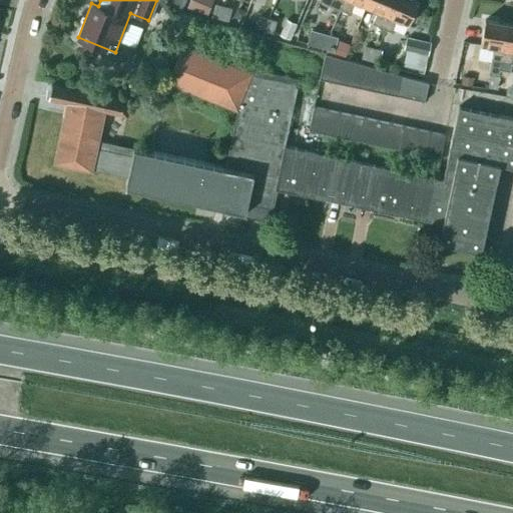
[(213,0),(190,0),(187,7),(207,16),(213,0)]
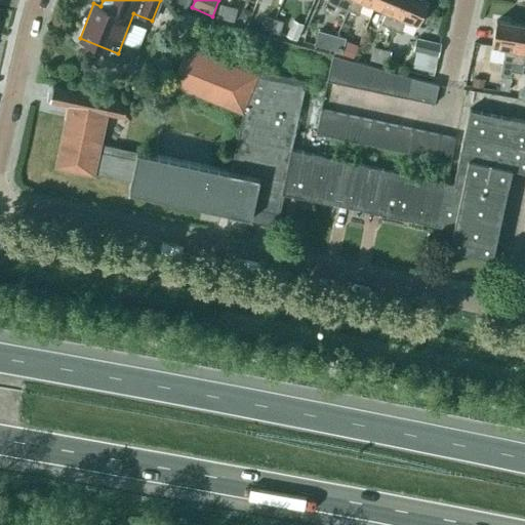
[(326,0),(348,9),(351,0),(326,0)]
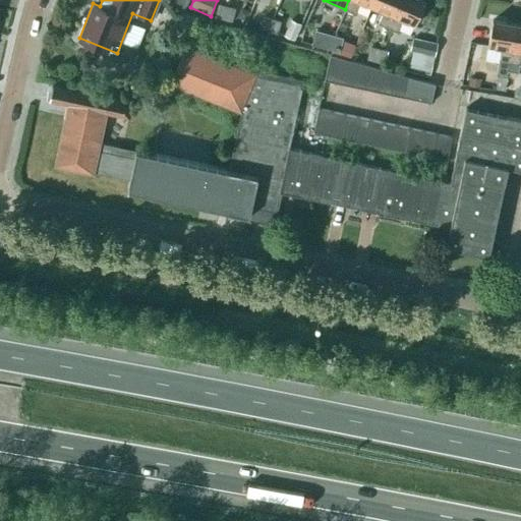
[(348,0),(345,9),(355,13),(359,2),(371,7),(373,0),(348,0)]
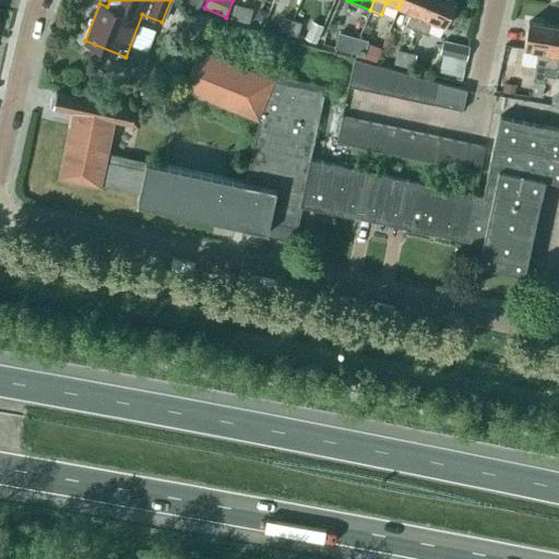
[(405,25),(416,30),(428,0),(401,0),(399,8),(411,13),(405,25)]
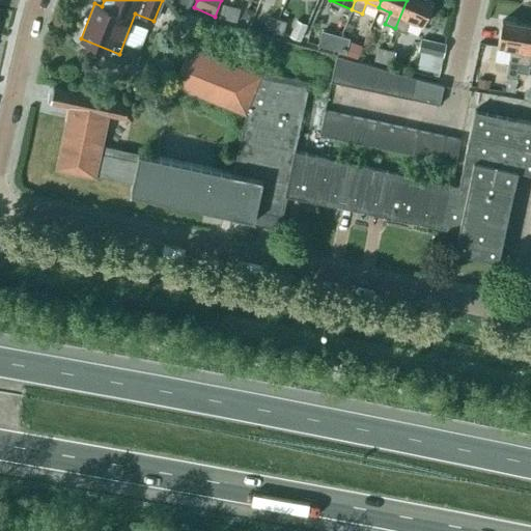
[(428,0),(407,0),(395,28),(404,32),(410,21),(422,26),(432,2),(428,0)]
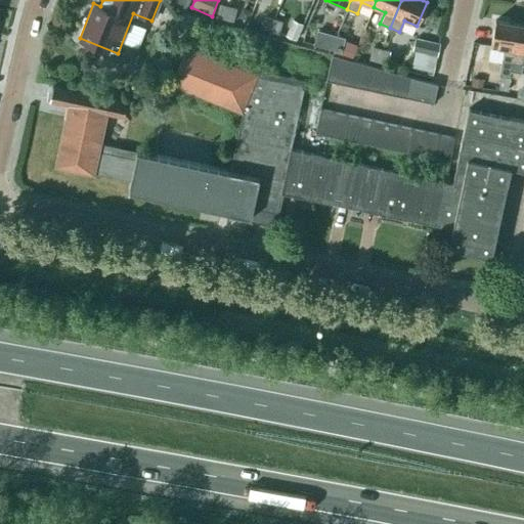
[(216,17),(225,19),(228,7),(220,4),(216,17)]
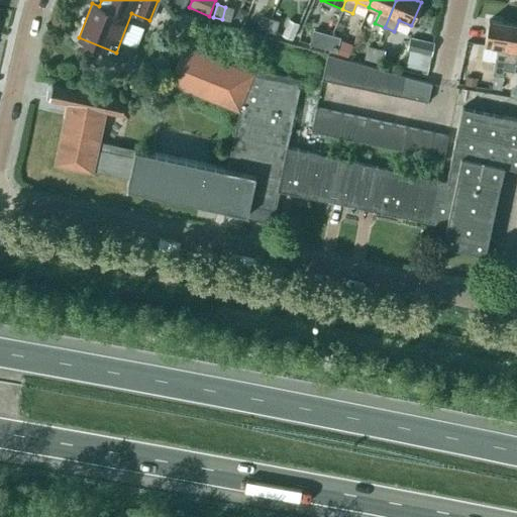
[(225,7),(222,19),(230,22),(233,9),(225,7)]
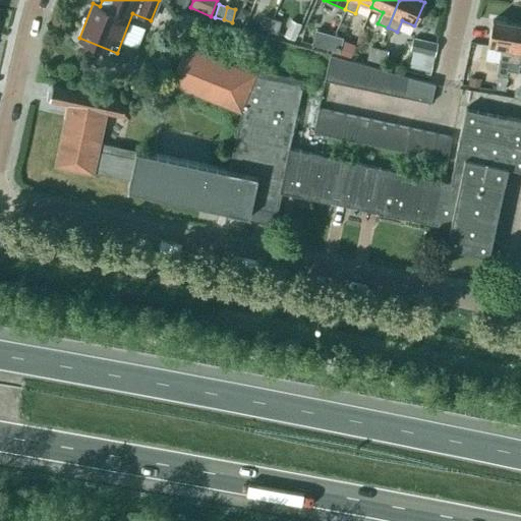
[(250,11),(241,7),(237,17),(246,21),(250,11)]
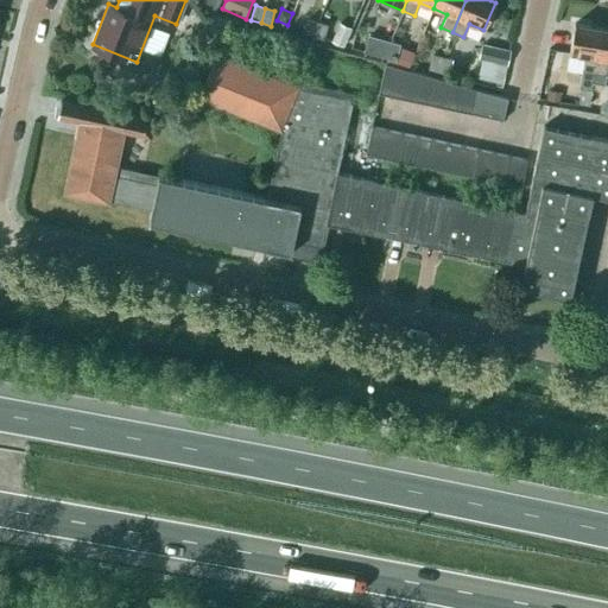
[(226,35),(229,20),(213,16),(208,29),(226,35)]
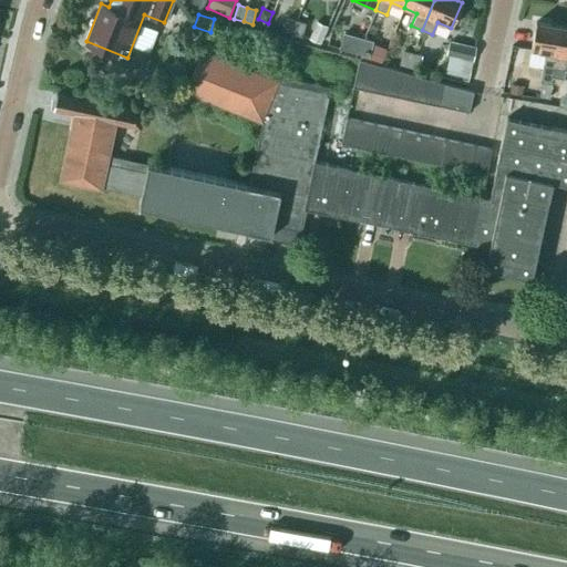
[(292,35),(296,21),(287,19),(282,32),(292,35)]
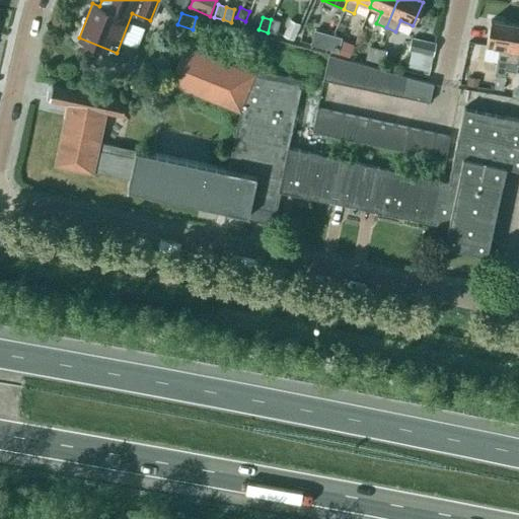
[(279,22),(271,19),(268,32),(276,34),(279,22)]
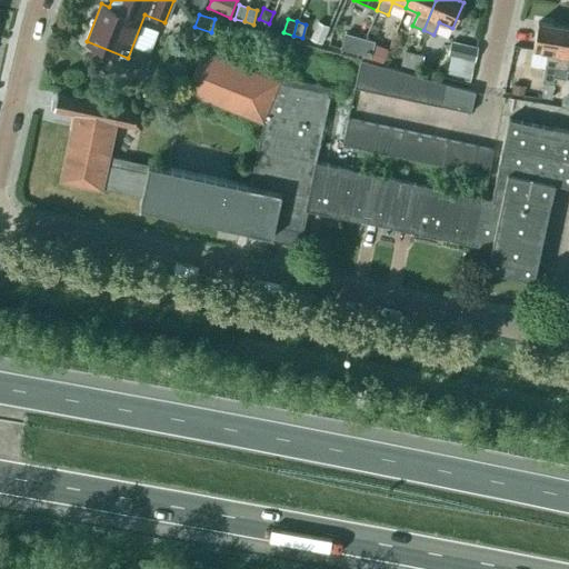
[(553,83),(557,67),(563,26),(538,21),(533,49),(548,51),(542,82),(543,82),(541,97),(551,99),(553,83)]
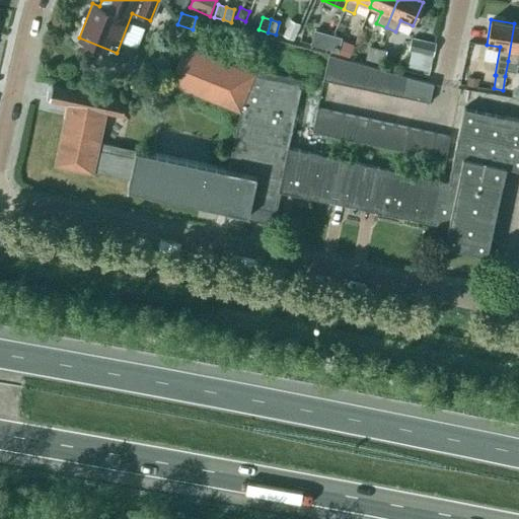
[(283,35),(293,41),(300,24),(289,20),(283,35)]
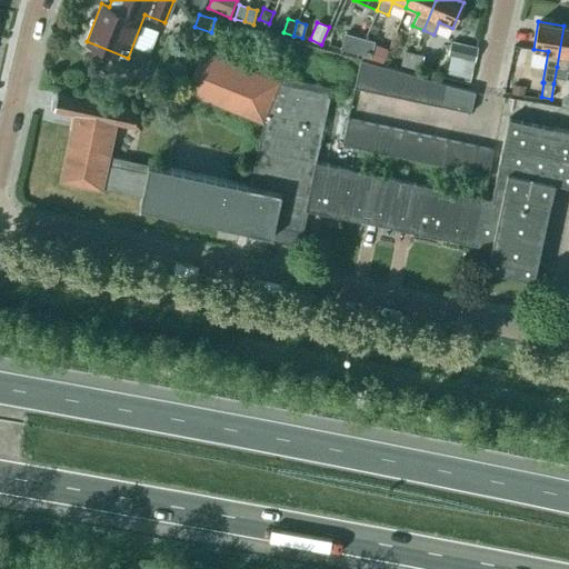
[(568,26),(563,26),(557,67),(568,69),(568,59),(568,26)]
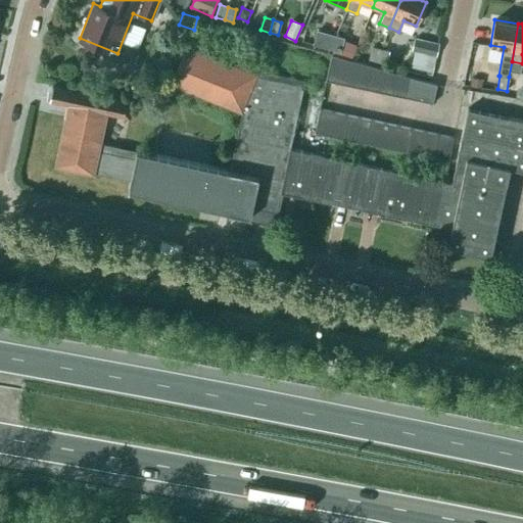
[(331,50),(335,36),(318,31),(314,45),(331,50)]
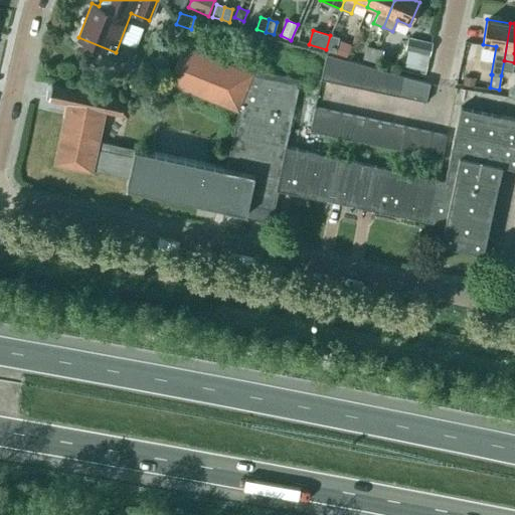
[(339,37),(330,35),(326,49),(336,51),(339,37)]
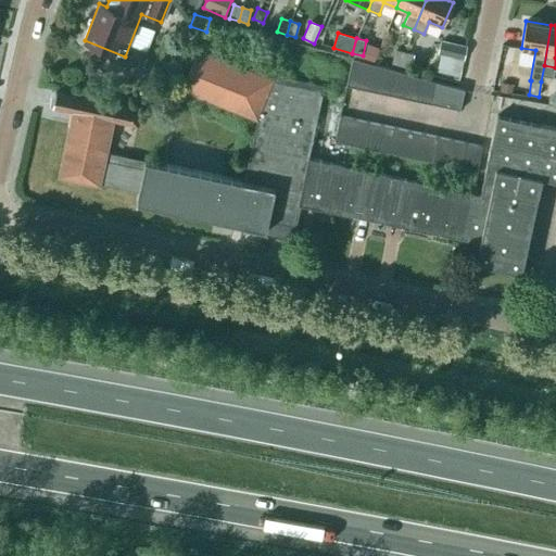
[(467,47),(441,40),(438,54),(464,61),(467,47)]
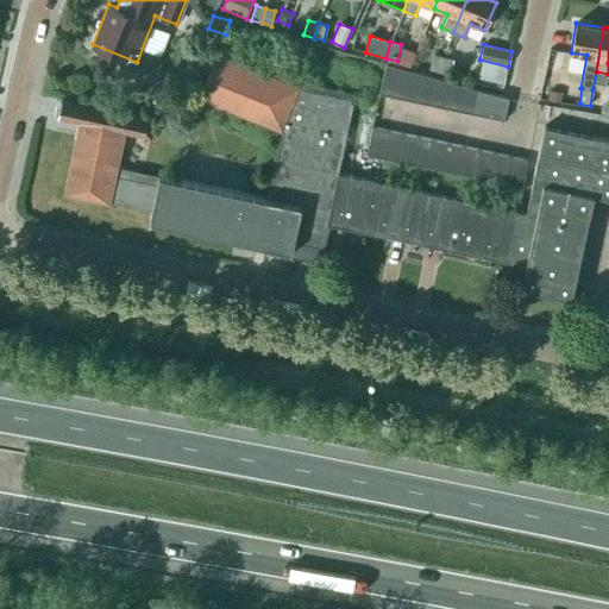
[(326,225),(399,239),(409,188),(338,173),(353,94),(299,82),(297,86),(214,52),(199,98),(283,132),(268,198),(301,205),(295,231),(324,237),(326,225)]
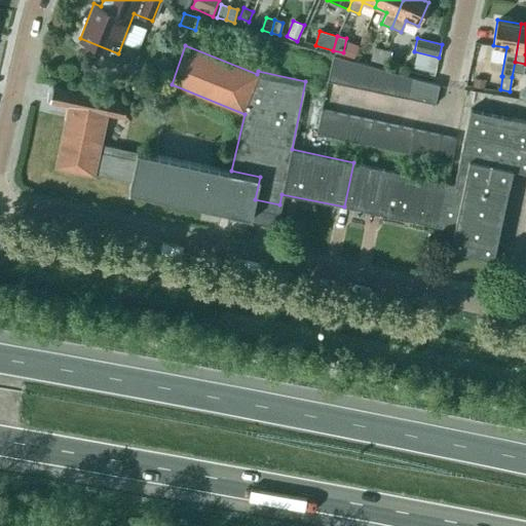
[(378,63),(381,49),(373,47),(370,60),(378,63)]
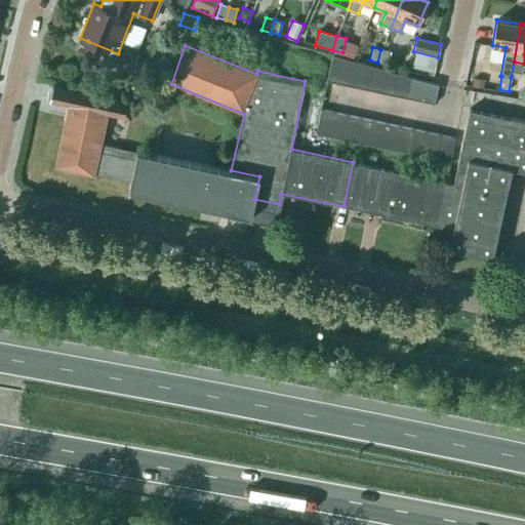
[(390,52),(380,49),(377,63),(386,65),(390,52)]
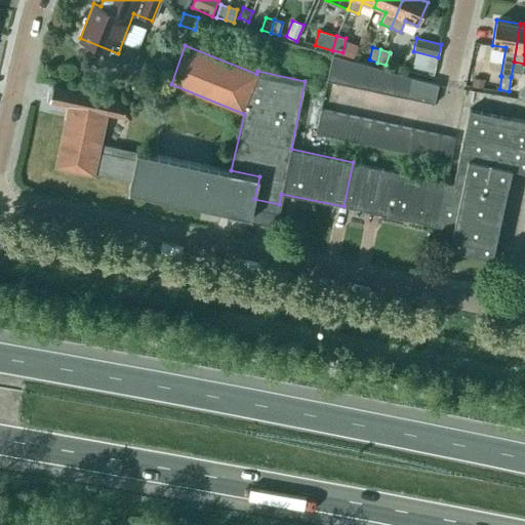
[(325,81),(340,84),(344,61),(330,56),(325,81)]
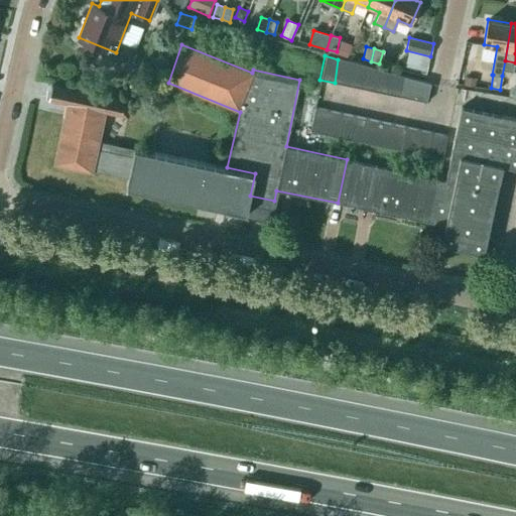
[(335,83),(347,86),(351,62),(338,59),(335,83)]
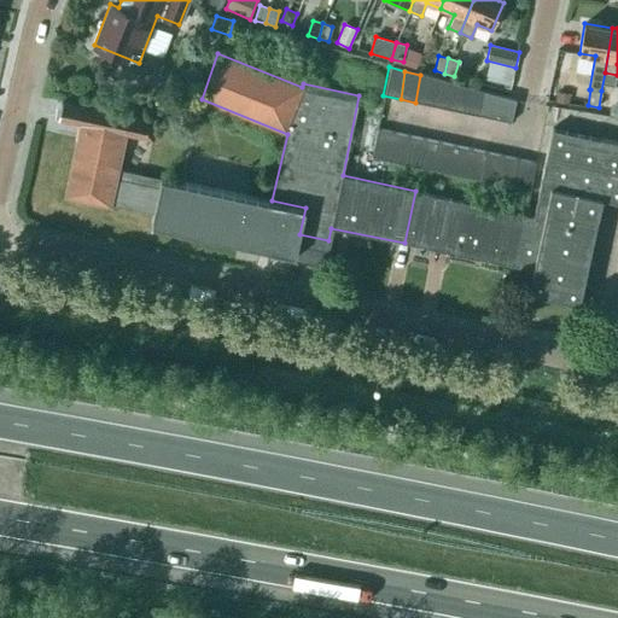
[(415,103),(431,105),(435,79),(420,75),(415,103)]
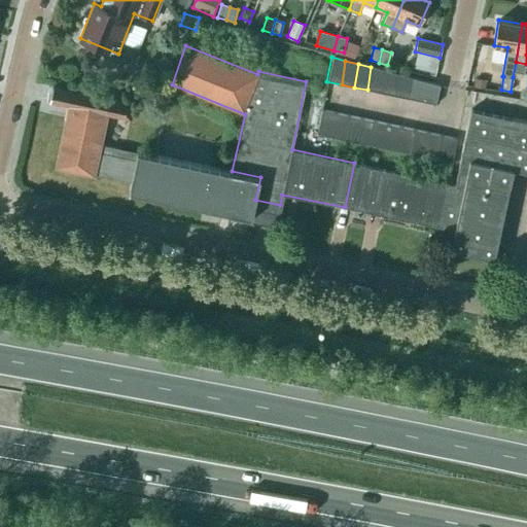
[(367,90),(381,93),(384,71),(371,67),(367,90)]
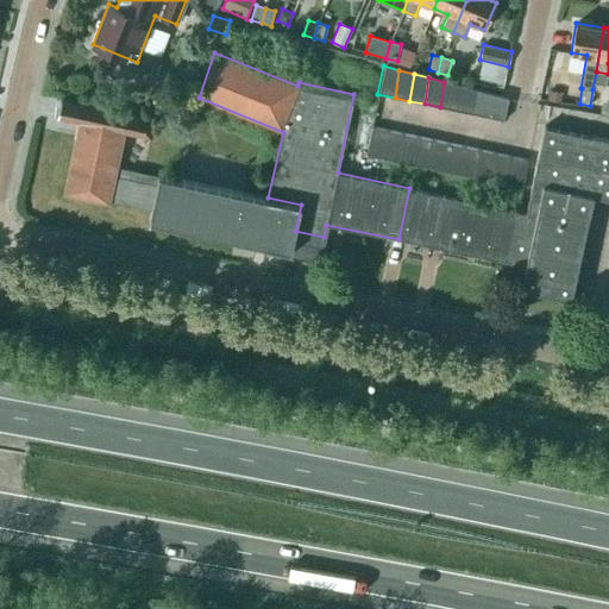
[(440,107),(456,111),(459,86),(444,82),(440,107)]
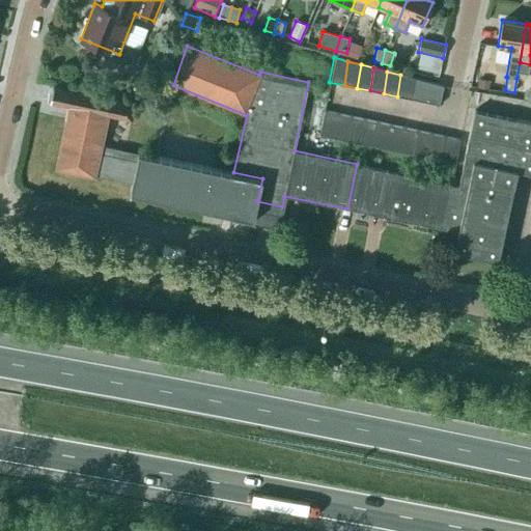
[(397,96),(412,100),(416,79),(400,75),(397,96)]
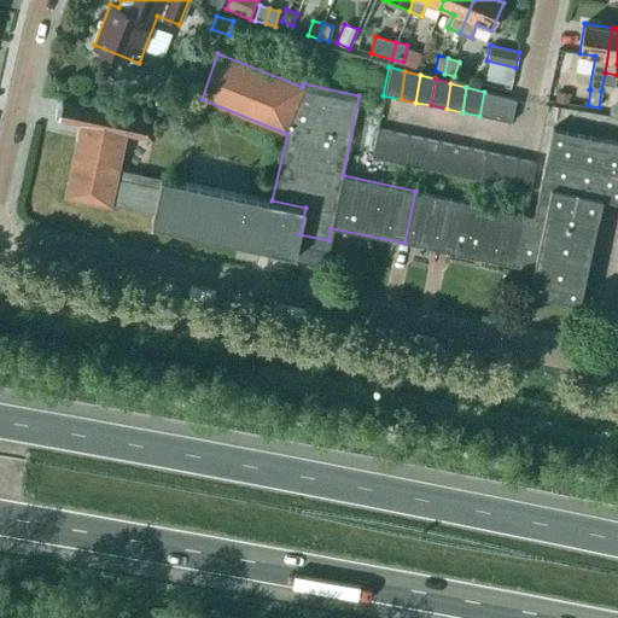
[(601,91),(599,108),(610,110),(612,93),(601,91)]
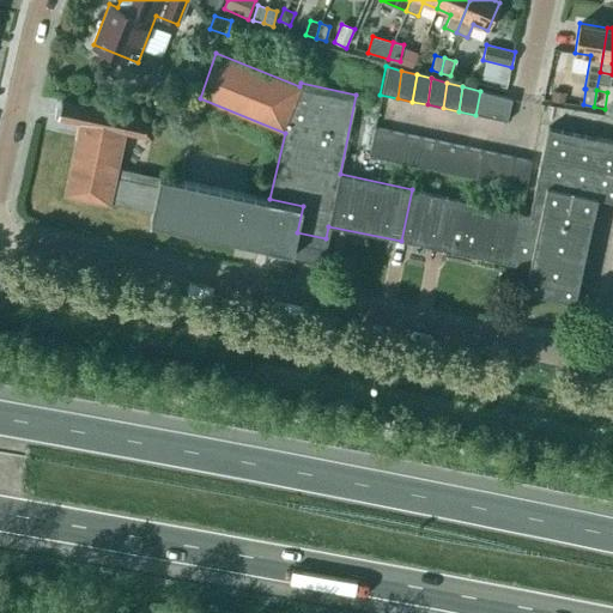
[(480,91),(475,115),(507,121),(510,99),(480,91)]
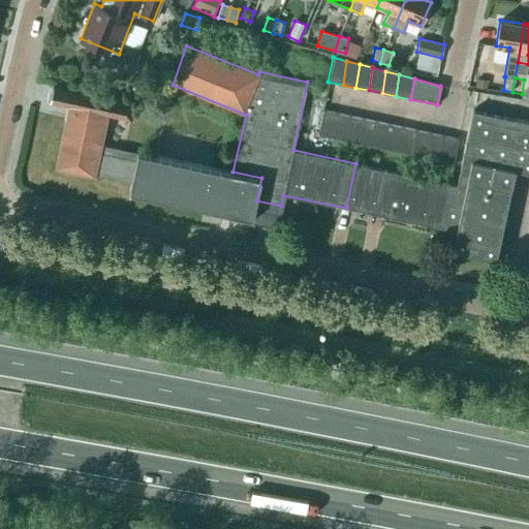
[(475,87),(487,89),(488,81),(476,79),(475,87)]
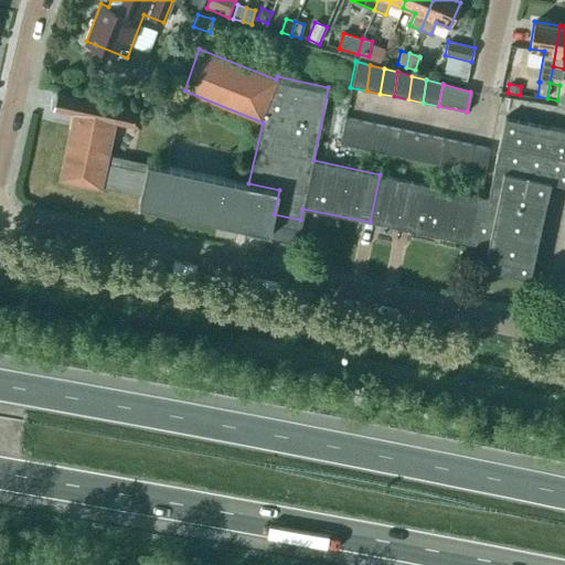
[(103,185),(140,194),(146,166),(109,157),(116,124),(139,128),(142,113),(56,94),(53,108),(73,113),(59,180),(102,189),(103,185)]
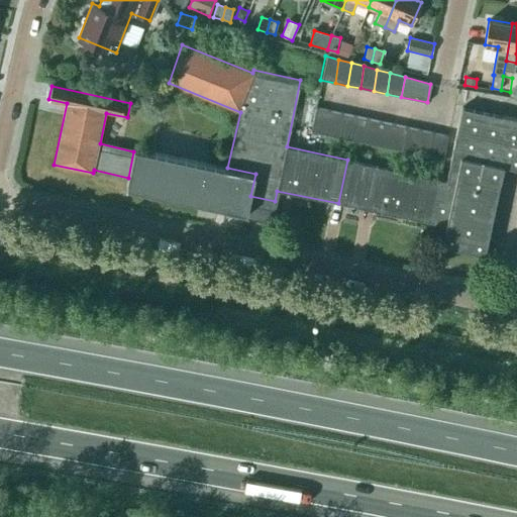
[(310,131),(324,134),(329,110),(315,107),(310,131)]
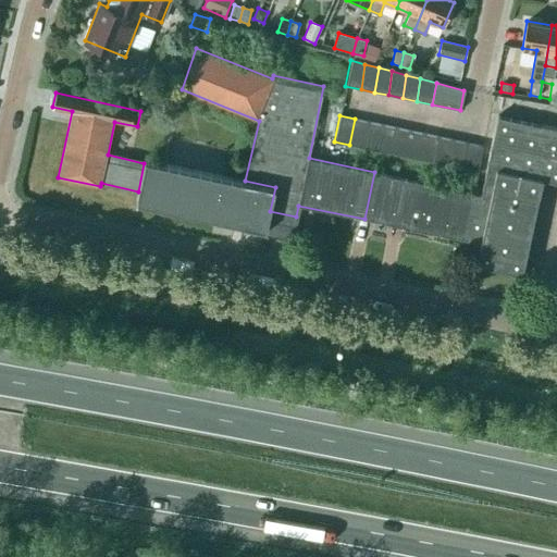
[(472,194),(462,240),(481,244),(477,263),(522,273),(543,180),(556,183),(556,128),(497,115),(481,195),(472,194)]
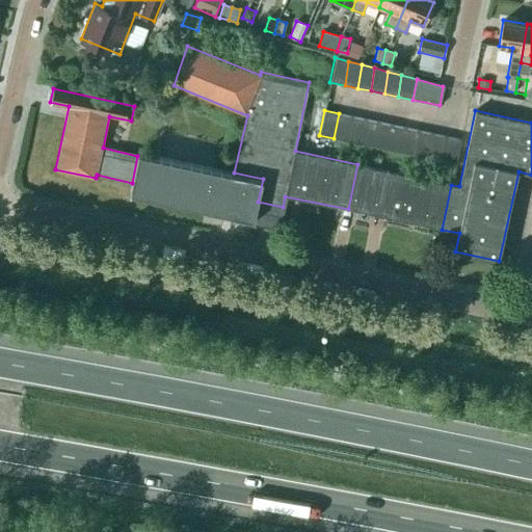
[(339,113),(334,138),(347,141),(351,116),(339,113)]
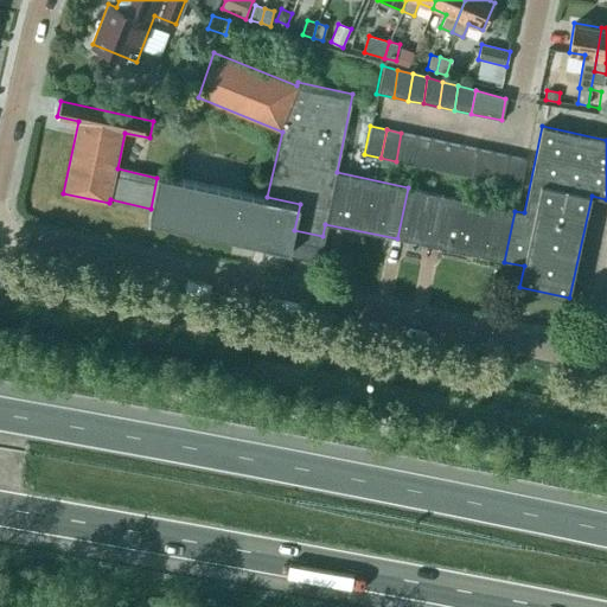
[(401,133),(396,161),(410,164),(416,136),(401,133)]
